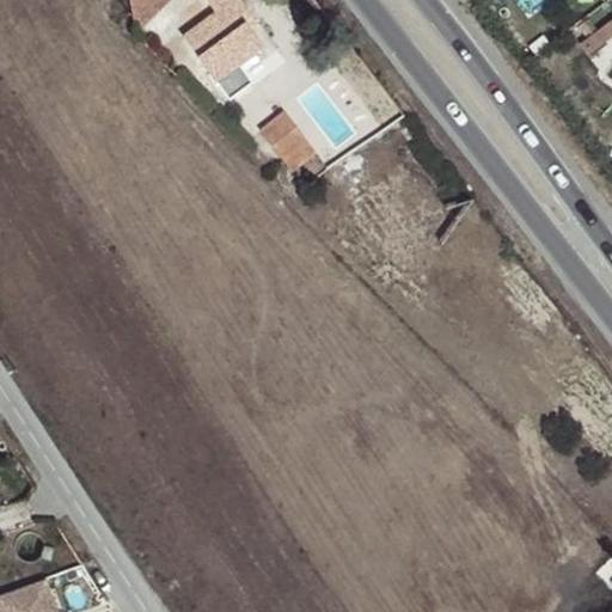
[(171,0),(130,0),(136,36),(171,0)]
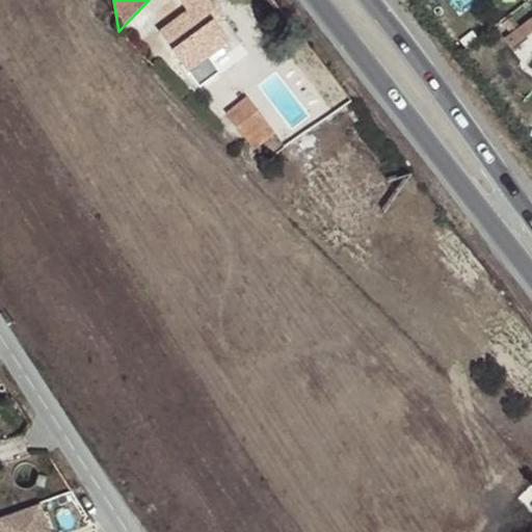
[(208,17),(214,12),(205,0),(179,0),(190,15),(161,35),(200,88),(220,74),(213,64),(210,59),(229,46),(217,29),(208,17)]
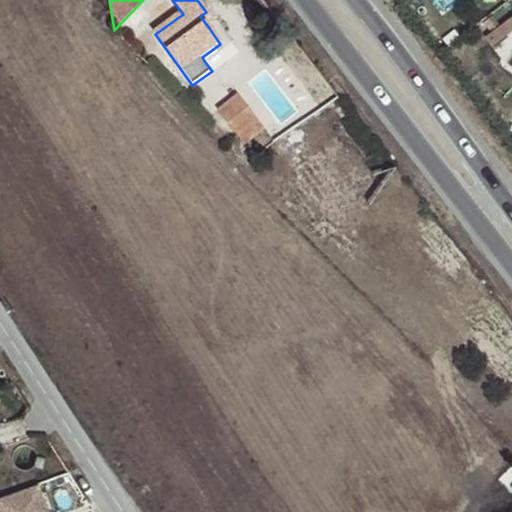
[(215,23),(206,12),(200,16),(209,28),(215,23)]
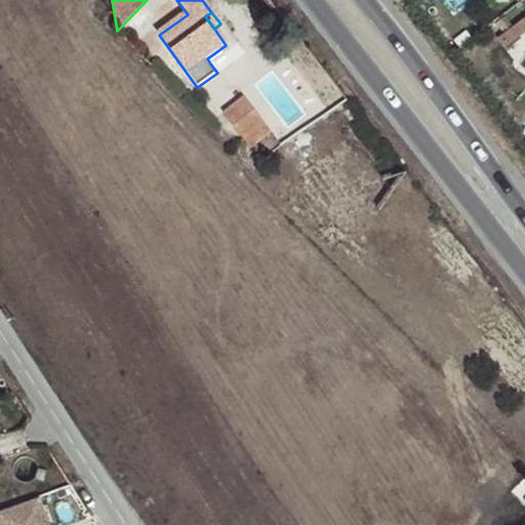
[(524,35),(524,19),(498,40),(507,50),(524,35)]
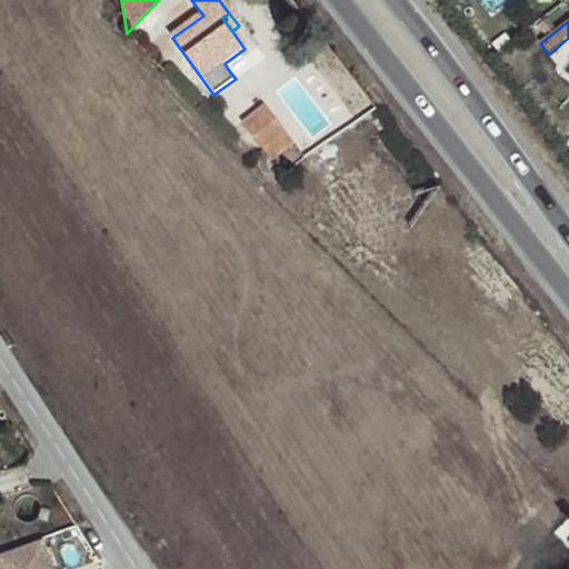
[(225,63),(228,69),(248,55),(245,49),(225,63)]
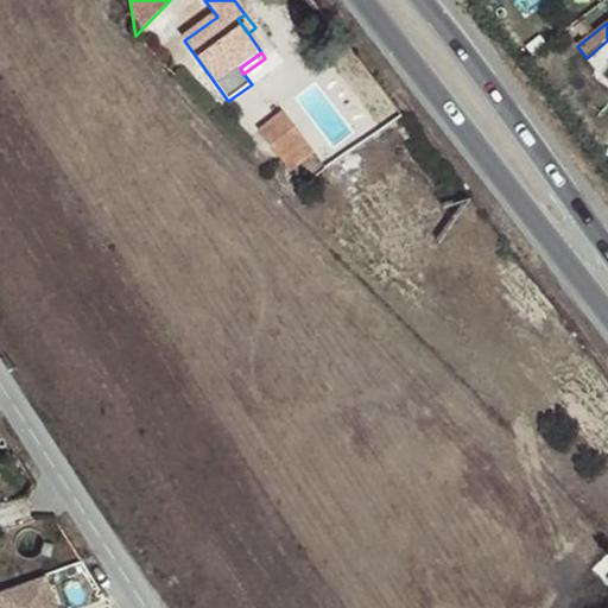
[(259,133),(291,172),(314,153),(282,115),(259,133)]
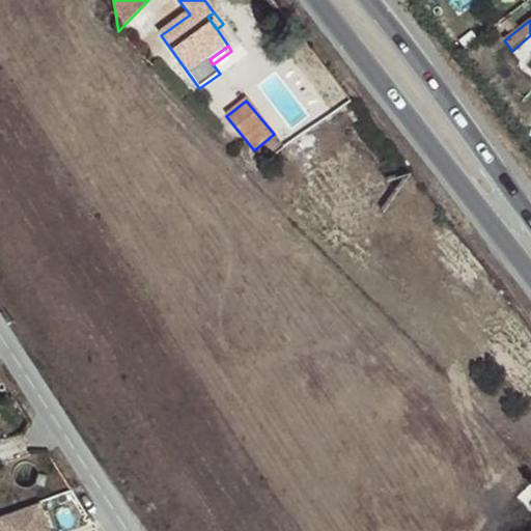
[(47,478),(38,475),(34,484),(44,487),(47,478)]
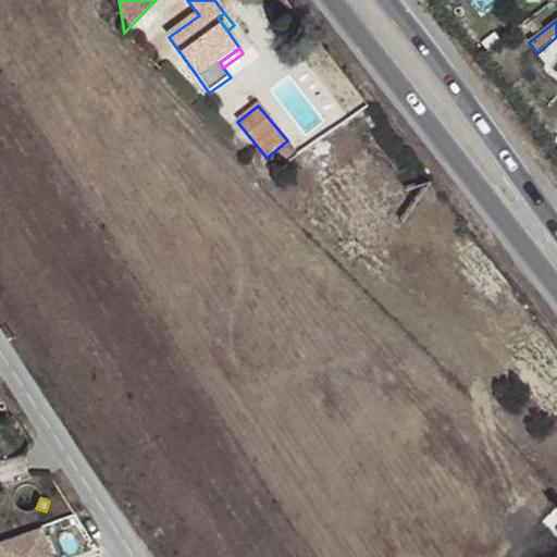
[(49,556),(40,530),(0,543),(0,556),(49,556)]
